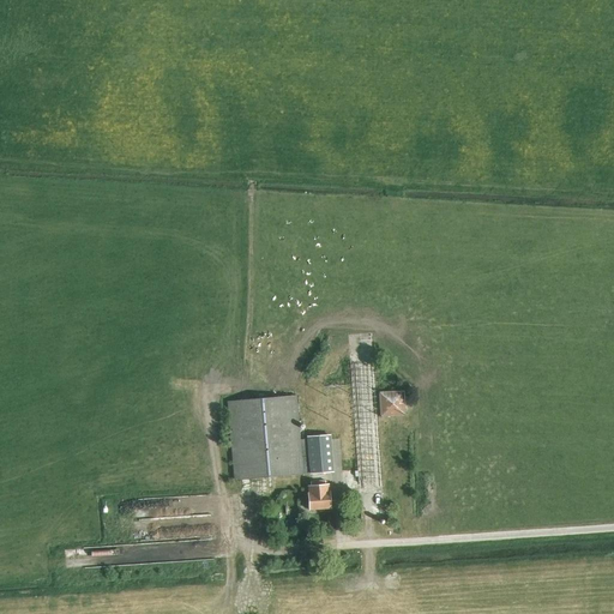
[(357,471),(344,473),(345,491),(383,488),(374,362),(350,363),(357,471)]
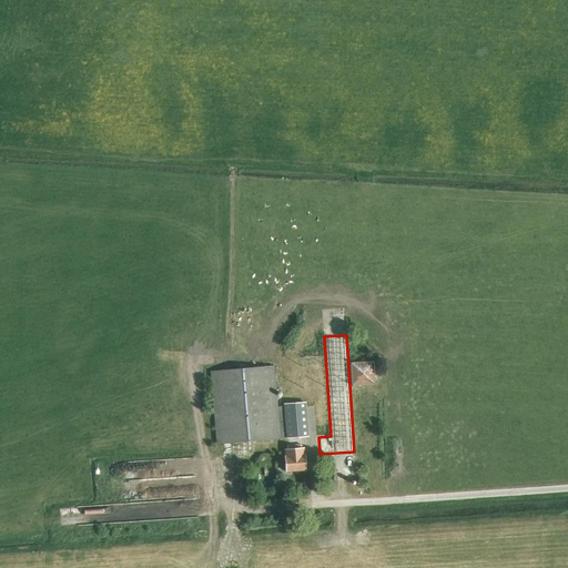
[(379,384),(378,359),(355,361),(356,385),(379,384)]
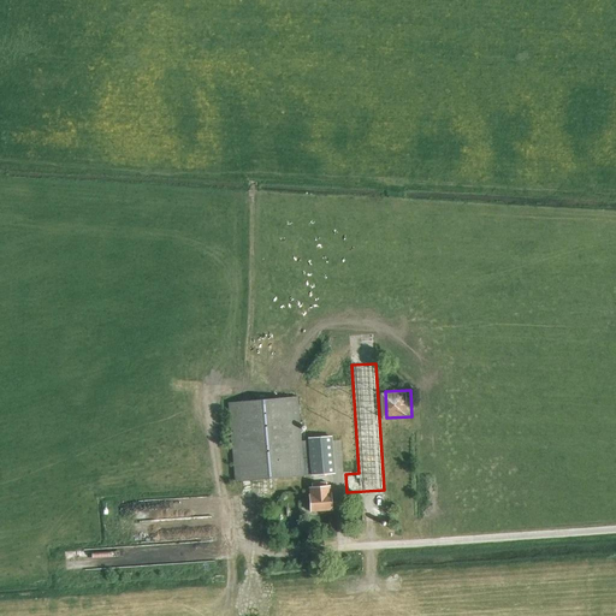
[(326,436),(304,438),(306,442),(302,442),(298,397),(229,403),(236,483),(333,473),(330,437),(326,437),(326,436)]
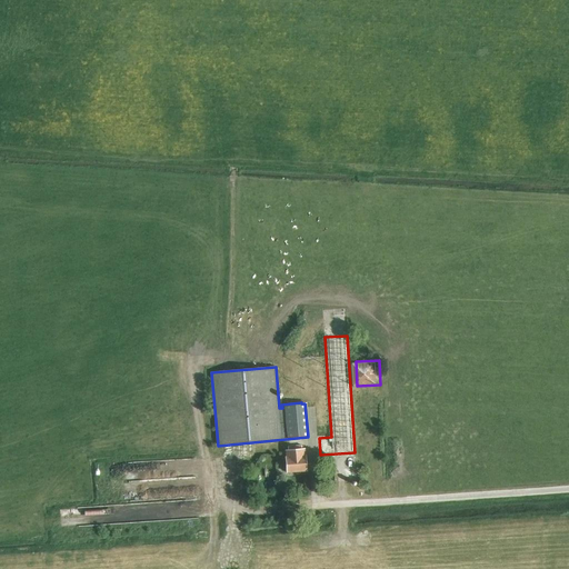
[(288,448),(288,450),(286,450),(286,457),(285,458),(287,473),(307,471),(306,456),(305,456),(305,449),(301,449),(301,447),(288,448)]
